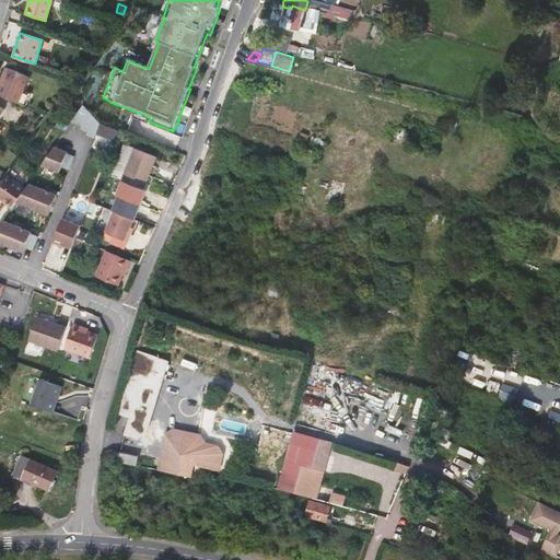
[(123,71),(127,60),(121,59),(117,69),(123,71)]
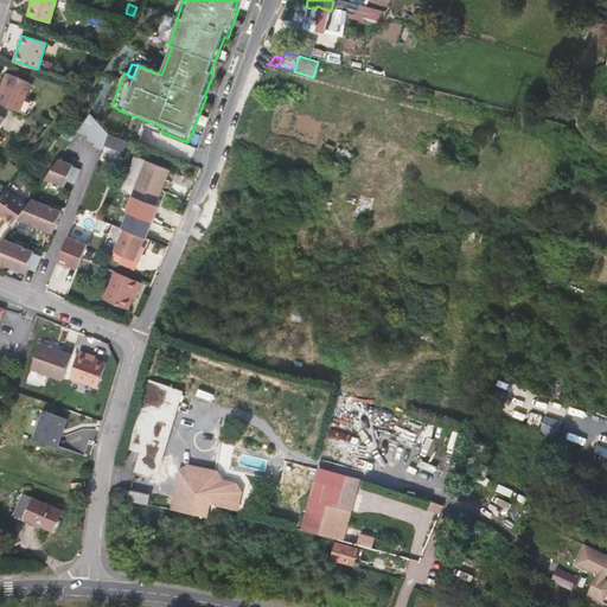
[(7,84),(4,93),(0,100),(0,101),(30,115),(34,102),(26,98),(32,83),(8,74),(4,83),(7,84)]
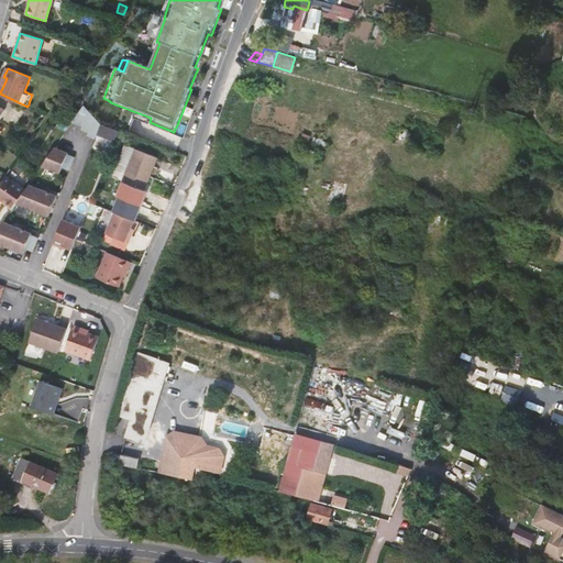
[(101,125),(79,110),(72,122),(83,128),(81,129),(89,133),(88,136),(96,140),(97,135),(101,125)]
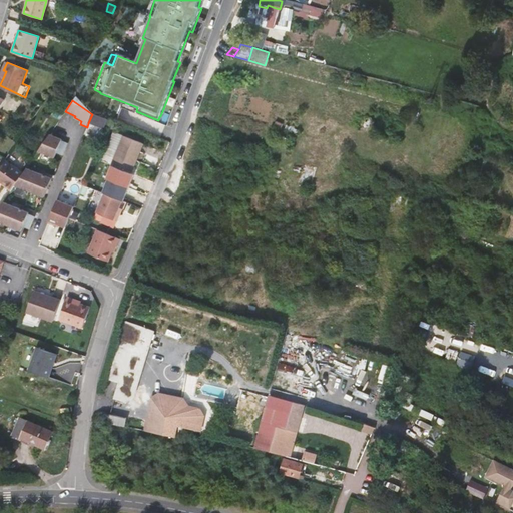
[(107,120),(92,114),(88,123),(104,129),(107,120)]
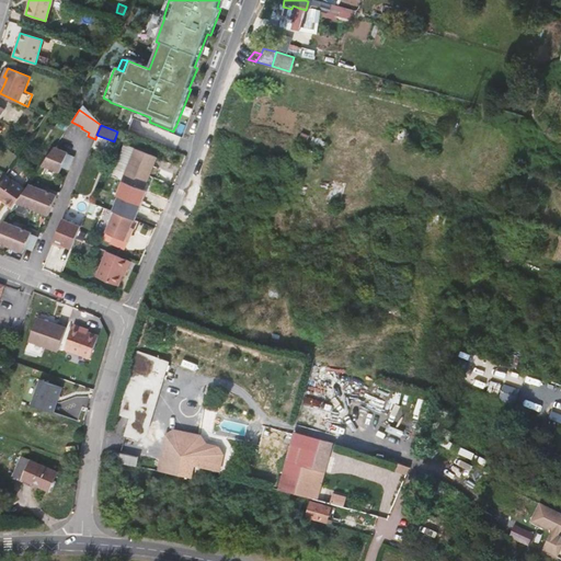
[(400,139),(403,128),(397,126),(397,127),(395,127),(391,137),(400,139)]
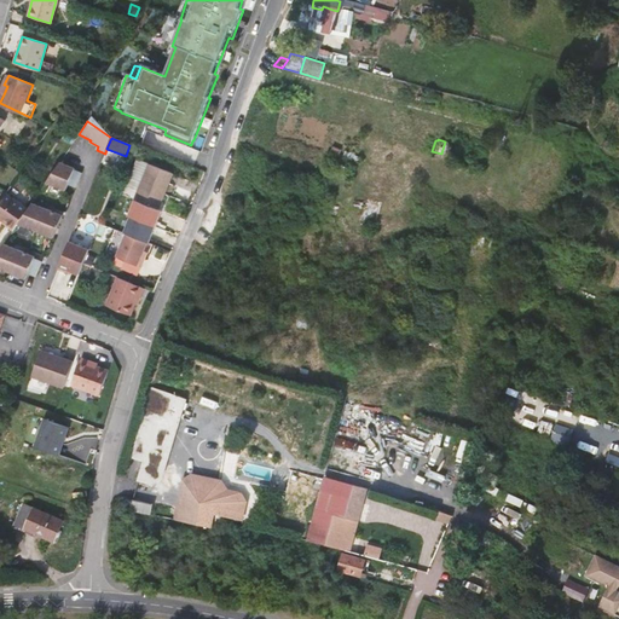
[(123,196),(134,201),(149,165),(138,161),(123,196)]
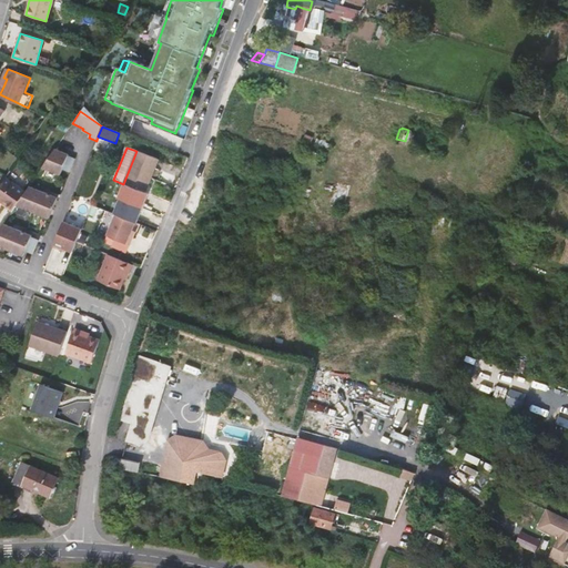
[(67,155),(53,151),(46,163),(41,170),(59,176),(61,171),(69,173),(73,160),(67,158),(67,155)]
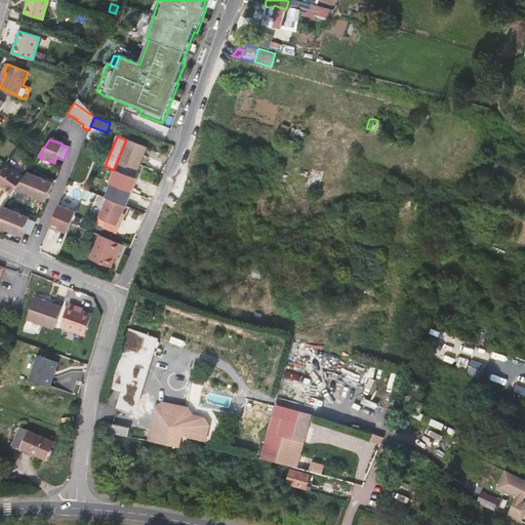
[(147,148),(126,139),(114,170),(134,177),(147,148)]
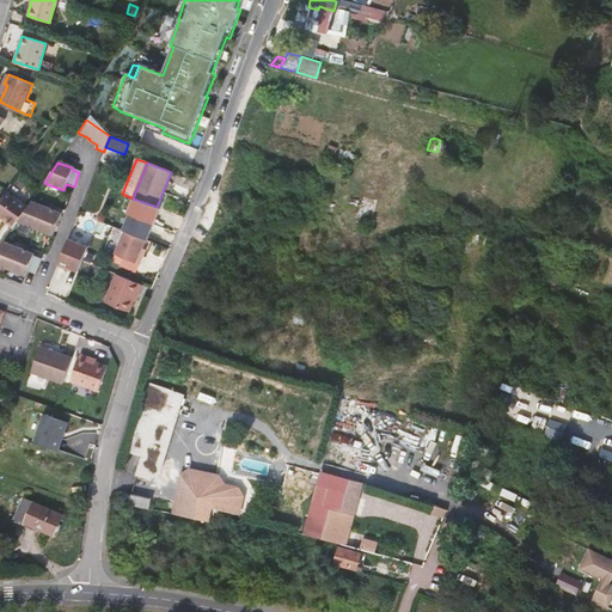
[(6,191),(0,200),(0,216),(14,226),(17,222),(28,206),(6,191)]
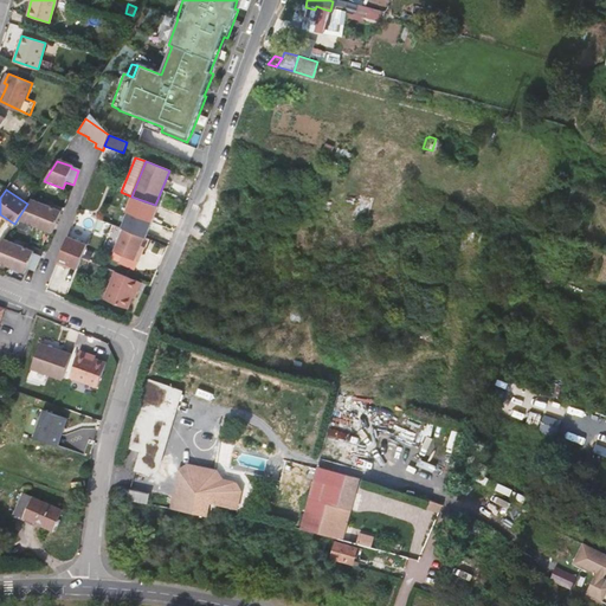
[(60,212),(30,200),(27,204),(17,220),(51,234),(60,212)]
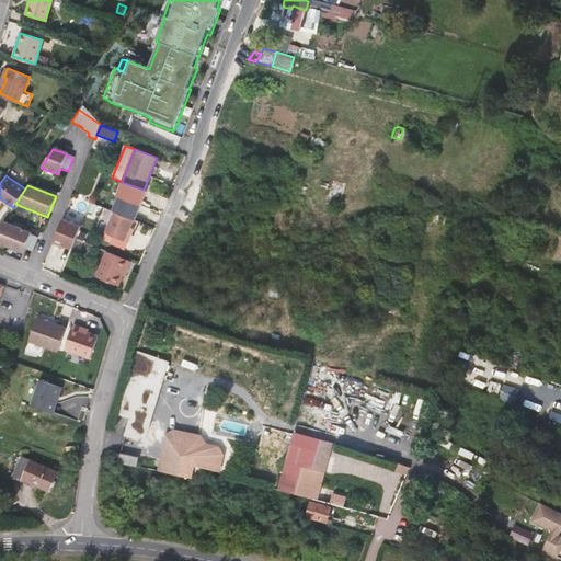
[(115,213),(135,219),(140,205),(118,197),(113,212),(115,213)]
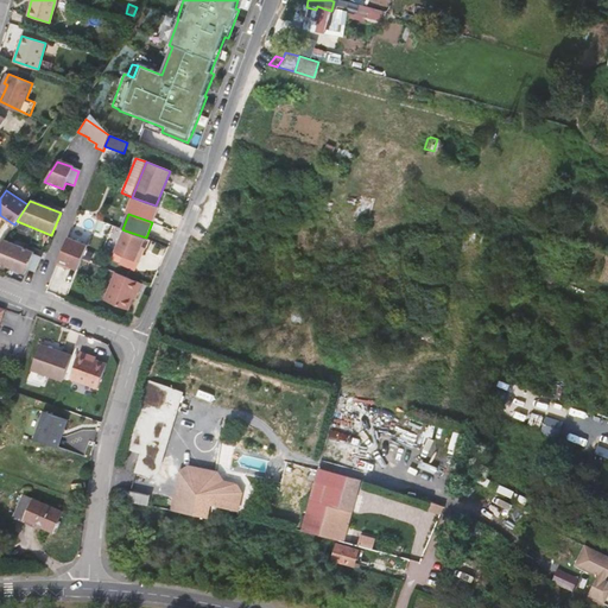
[(0,219),(12,227),(14,225),(0,215),(0,219)]
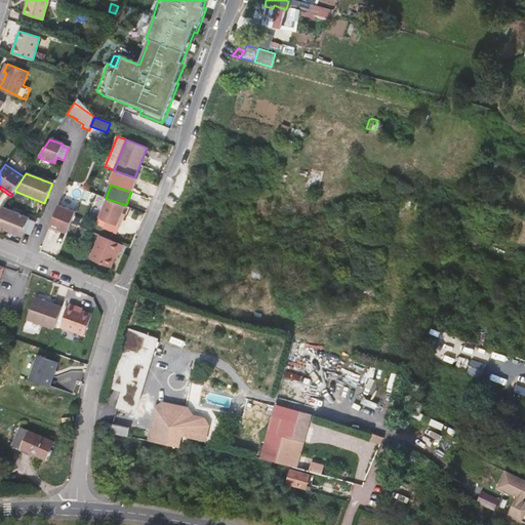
[(108,199),(99,219),(121,228),(124,219),(121,218),(123,213),(126,205),(108,199)]
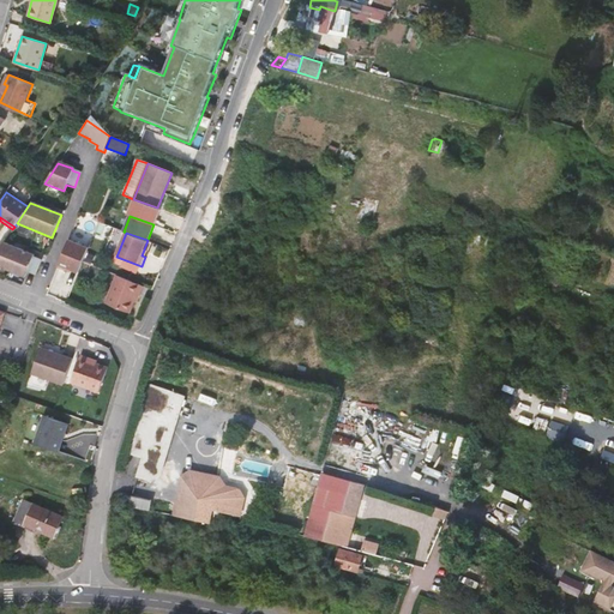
[(59,269),(67,272),(68,270),(72,271),(78,274),(83,263),(88,250),(70,241),(59,269)]
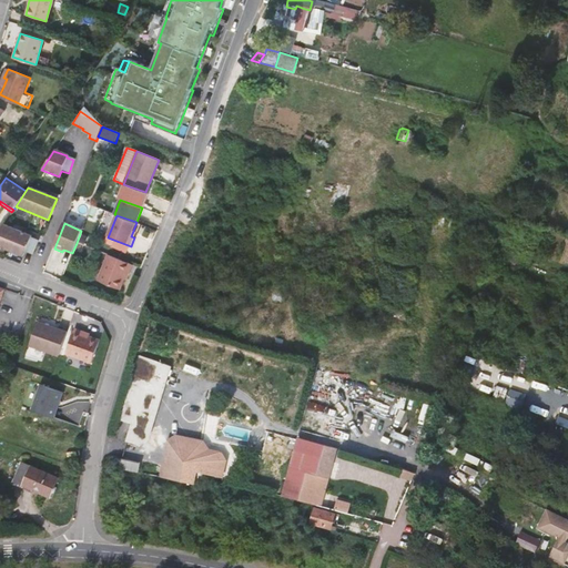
[(2,225),(0,227),(0,247),(22,257),(24,252),(32,255),(38,241),(30,239),(30,236),(2,225)]
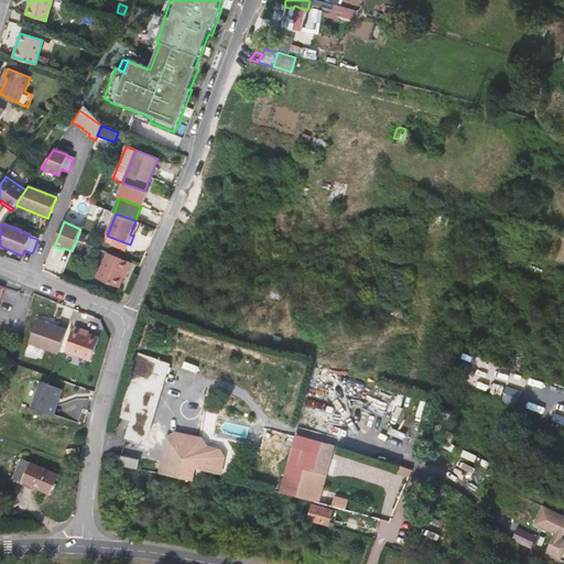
[(130,245),(107,236),(105,242),(128,251),(130,245)]
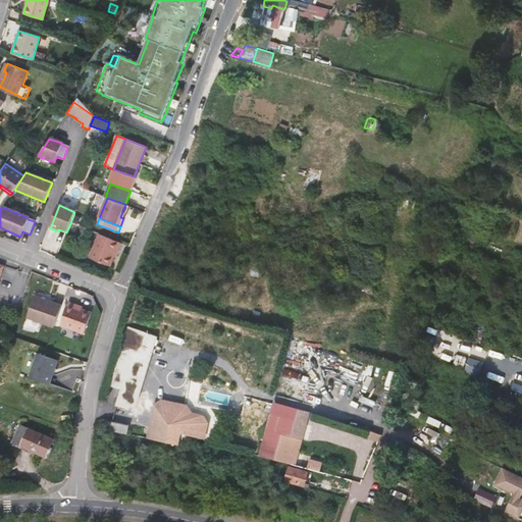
[(122,243),(99,233),(91,258),(111,266),(115,256),(117,250),(119,251),(122,243)]
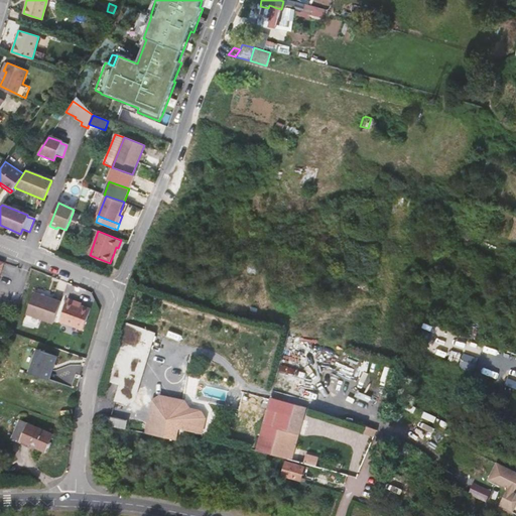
[(61,302),(34,292),(27,313),(54,324),(61,302)]
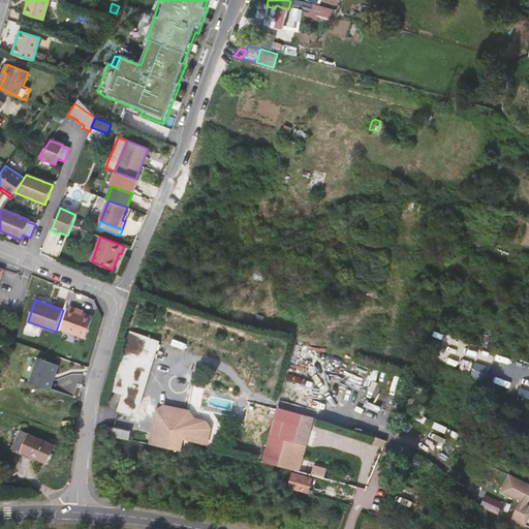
[(79,309),(70,307),(62,330),(87,339),(94,317),(84,313),(78,311),(79,309)]
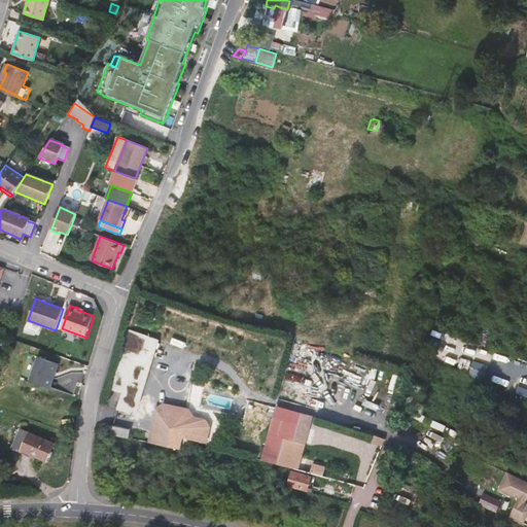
[(131,330),(112,389),(124,393),(118,410),(130,413),(139,407),(160,341),(131,330)]
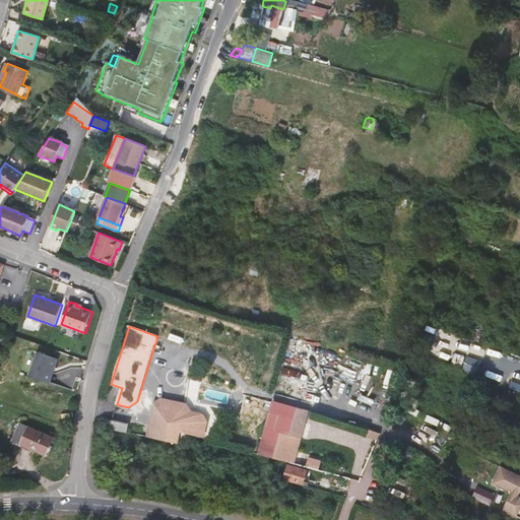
[(433,326),(429,337),(441,342),(445,331),(433,326)]
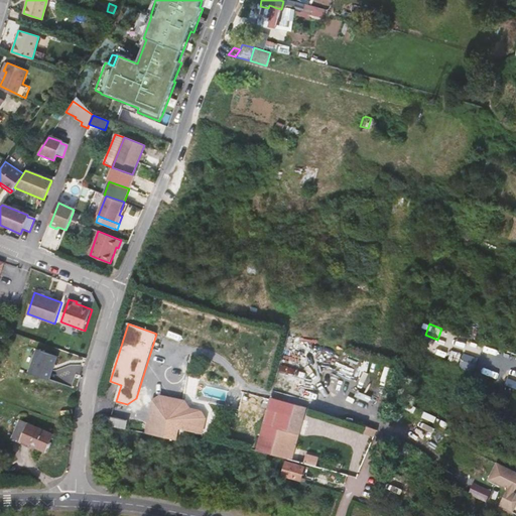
[(38,350),(30,373),(50,381),(58,357),(38,350)]
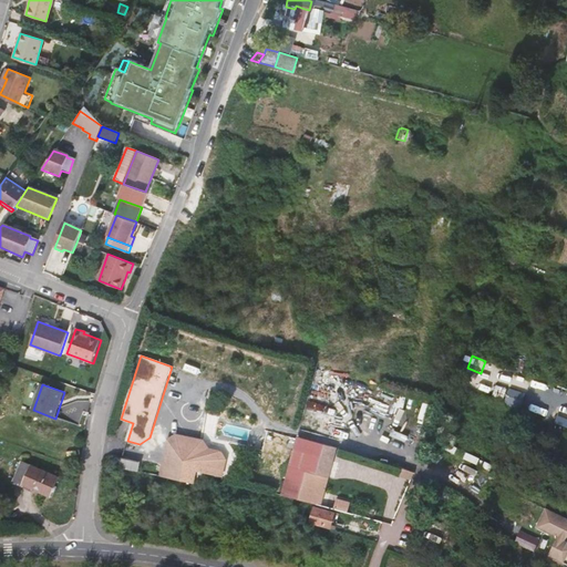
[(521,408),(526,393),(511,388),(505,402),(521,408)]
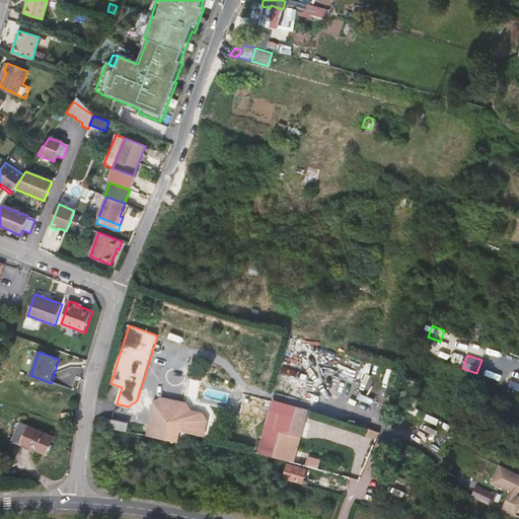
[(272,426),(285,430),(286,427),(281,426),(286,410),(272,405),(267,425),(272,426)]
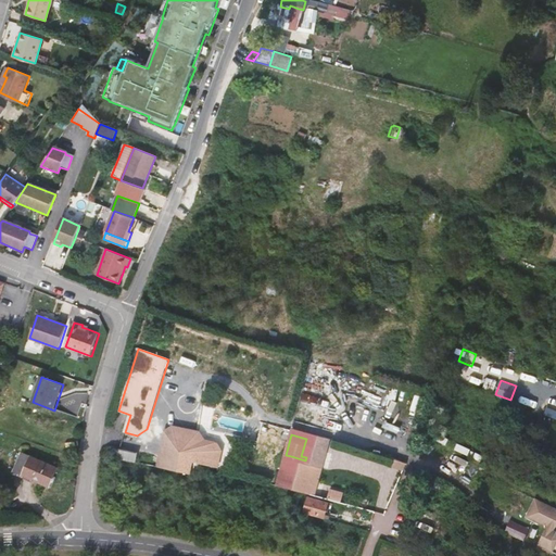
[(193,462),(193,460),(196,454),(167,449),(164,467),(174,469),(175,469),(191,472),(193,462)]
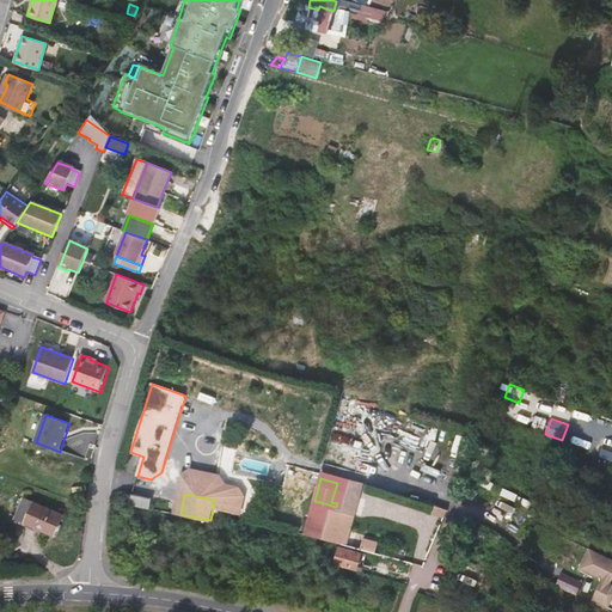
[(63,516),(23,497),(20,503),(24,505),(18,519),(56,536),(63,516)]
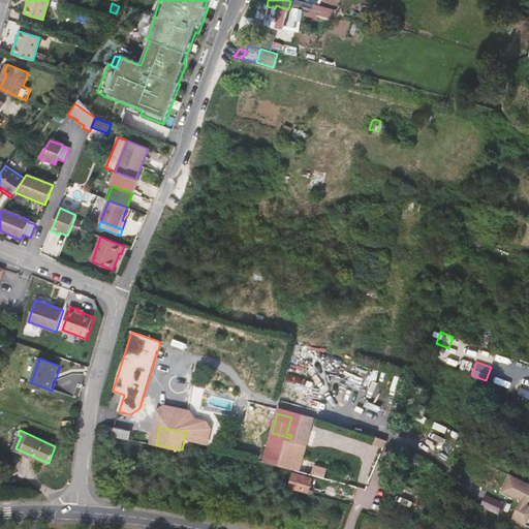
[(272,433),(269,443),(287,448),(290,438),(277,434),(272,433)]
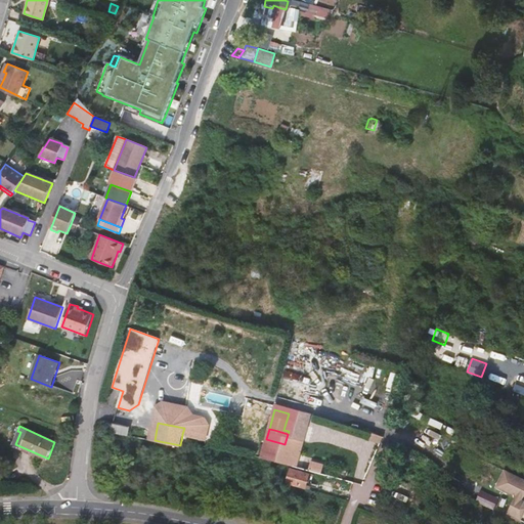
[(285,444),(266,439),(261,457),(277,463),(279,464),(280,461),(291,463),(294,453),(284,450),(285,444)]
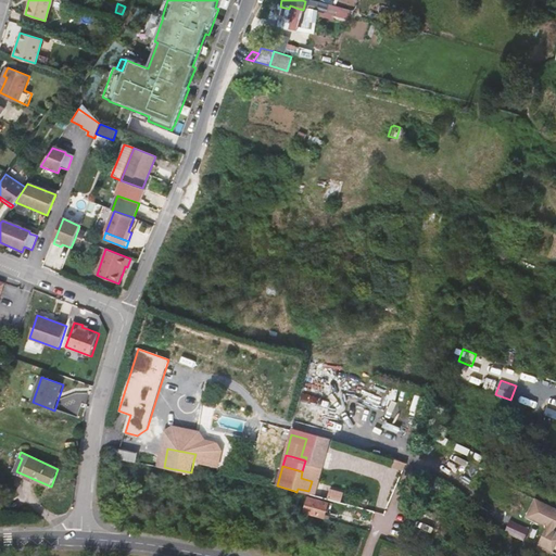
[(245,481),(229,477),(226,490),(242,494),(245,481)]
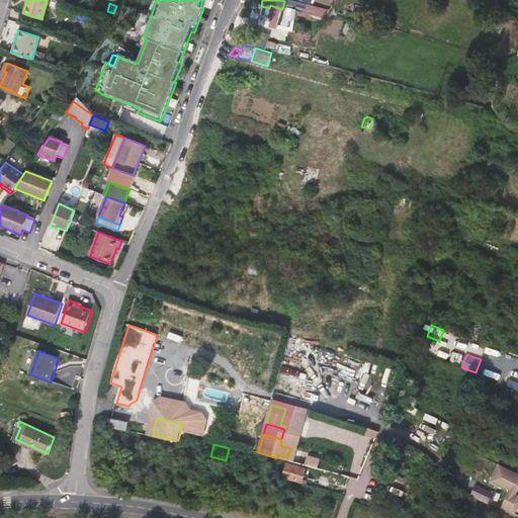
[(309,454),(307,464),(319,467),(322,457),(309,454)]
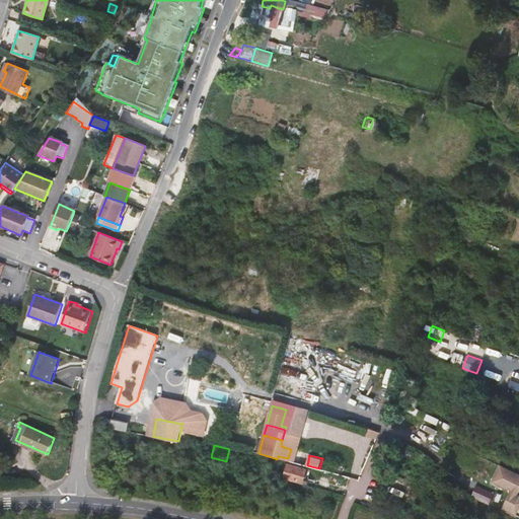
[(307,470),(289,466),(286,478),(303,484),(307,470)]
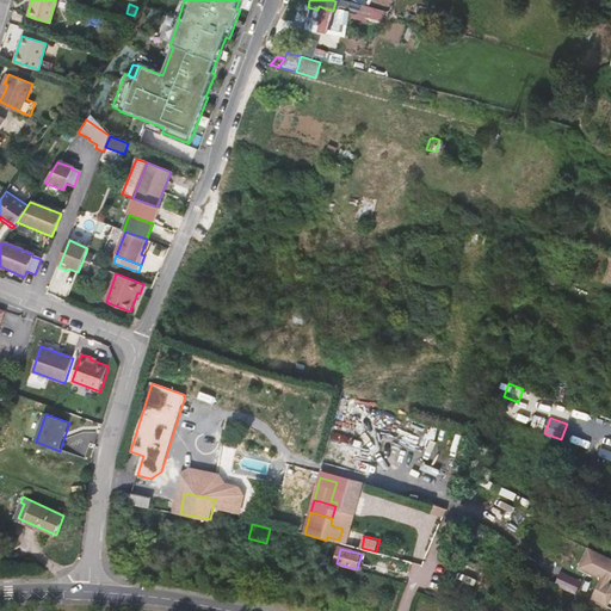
[(610,586),(610,584),(610,560),(587,549),(578,572),(610,586)]
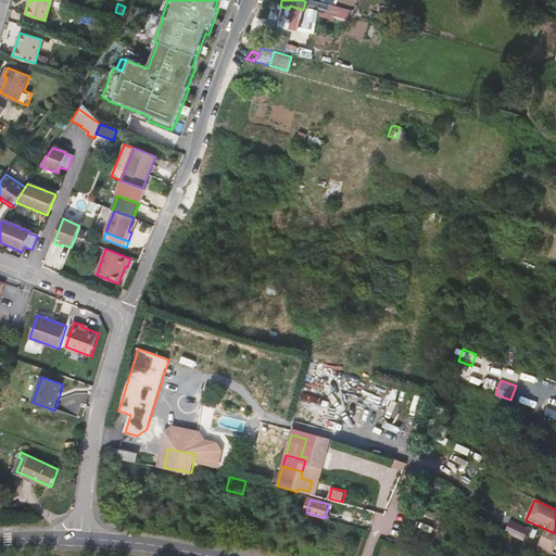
[(555,539),(542,532),(536,546),(553,554),(555,547),(555,539)]
